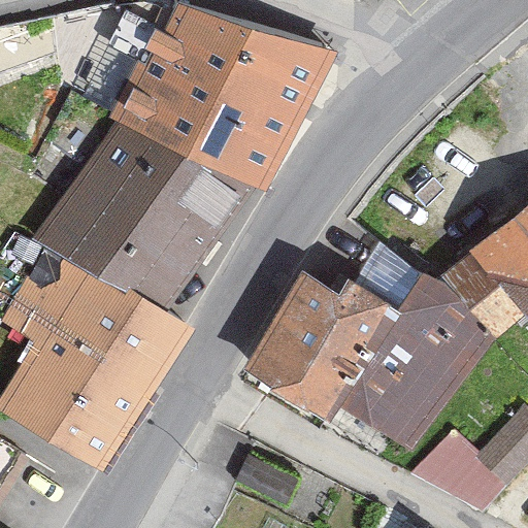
[(267,192),(337,54),(178,3),(109,118),(116,121),(257,188),(267,192)]
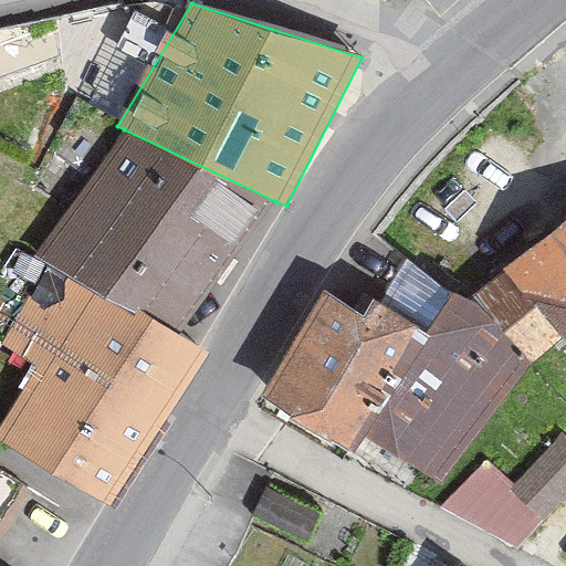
[(178,335),(275,201),(124,129),(37,255),(50,265),(178,335)]
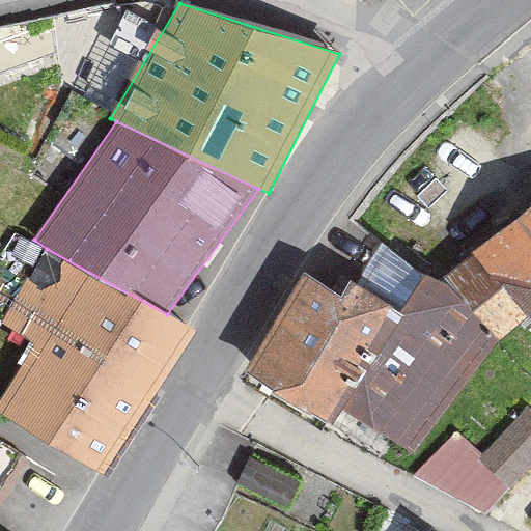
[(530,320),(530,204),(444,278),(473,310),(500,341),(528,318),(530,320)]
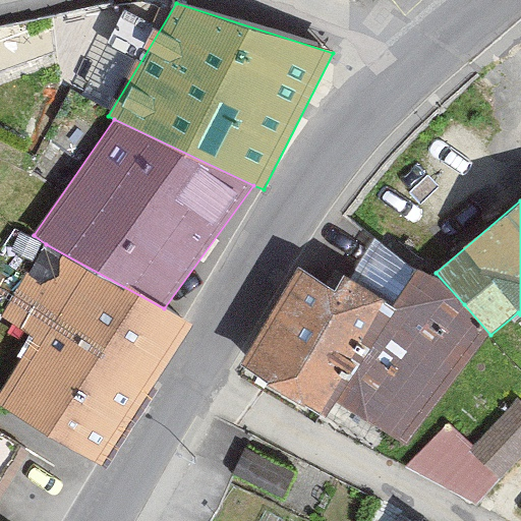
[(374,237),(350,279),(394,308),(417,270),(374,237)]
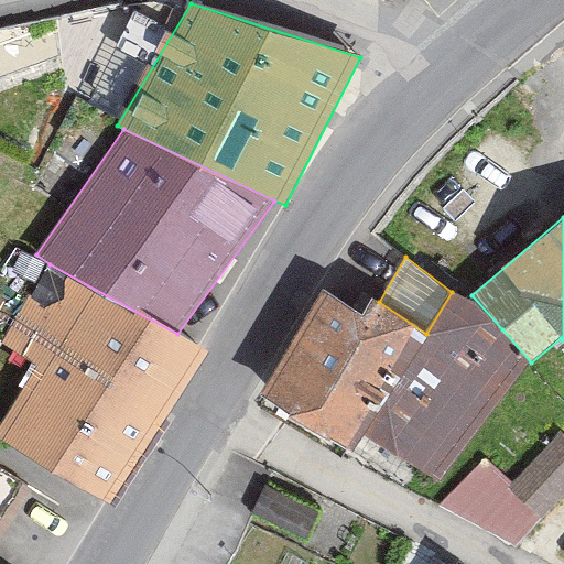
[(0,438),(115,507),(212,351),(191,340),(177,334),(50,264),(2,345),(35,367),(0,429),(0,438)]
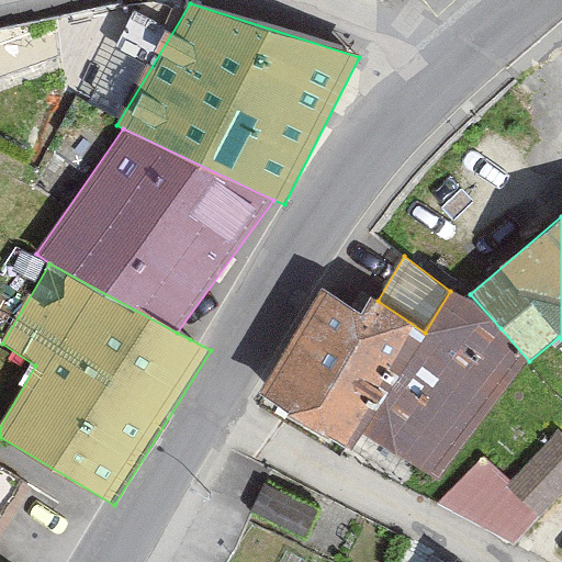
[(357,431),(425,333),(378,301),(371,296),(362,314),(324,289),(259,394),(347,449),(357,431)]
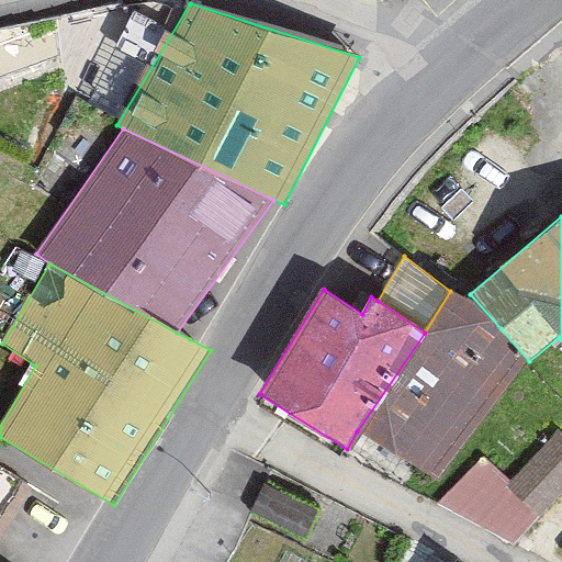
[(501,328),(450,291),(425,333),(357,431),(438,481),(529,361),(501,328)]
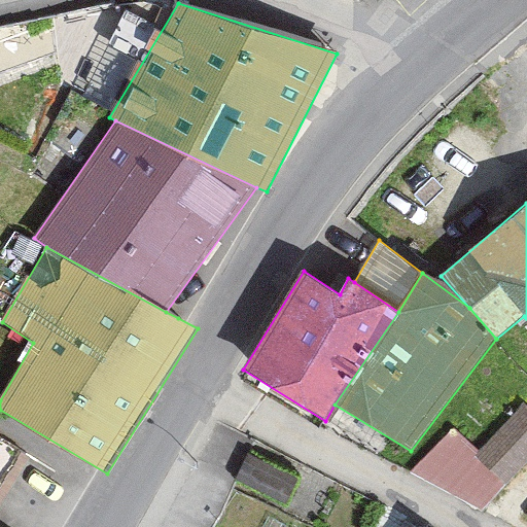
[(526,405),(523,401),(478,452),(507,484),(526,463),(526,405)]
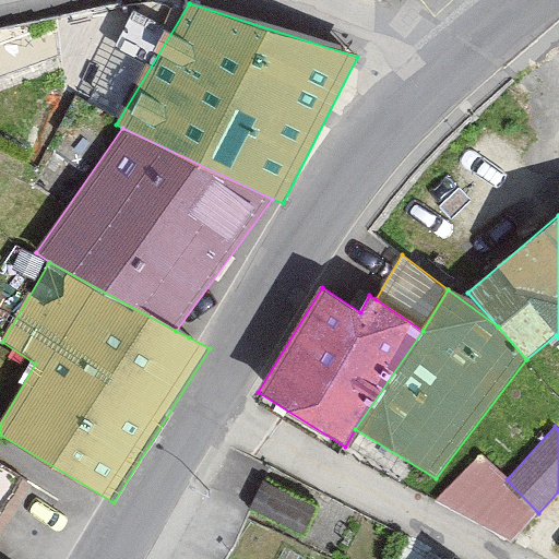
[(433,504),(511,544),(538,513),(507,479),(482,454),(433,504)]
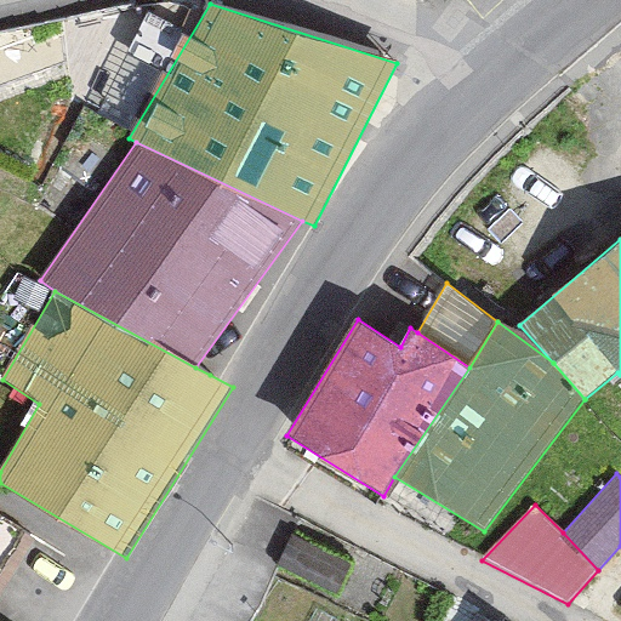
[(358,560),(292,530),(274,568),(340,599),(358,560)]
